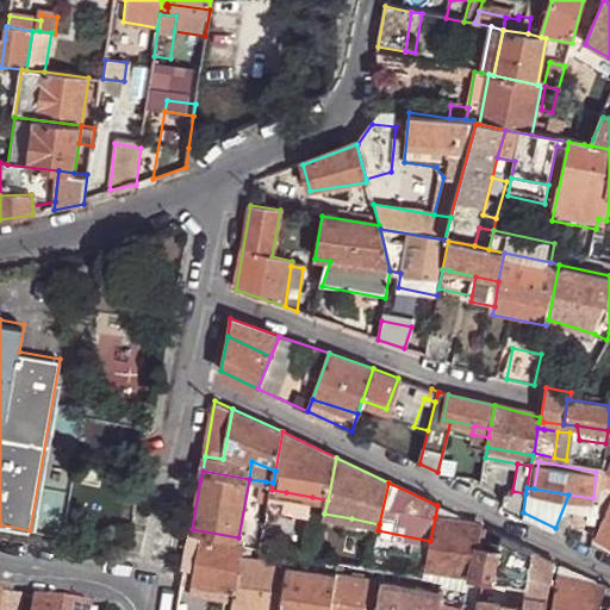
[(505,490),(503,503),(523,512),(526,493),(512,491),(505,490)]
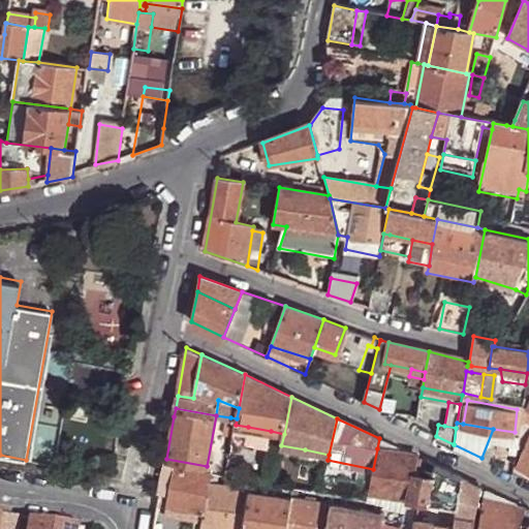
[(269,442),(271,431),(248,427),(246,439),(269,442)]
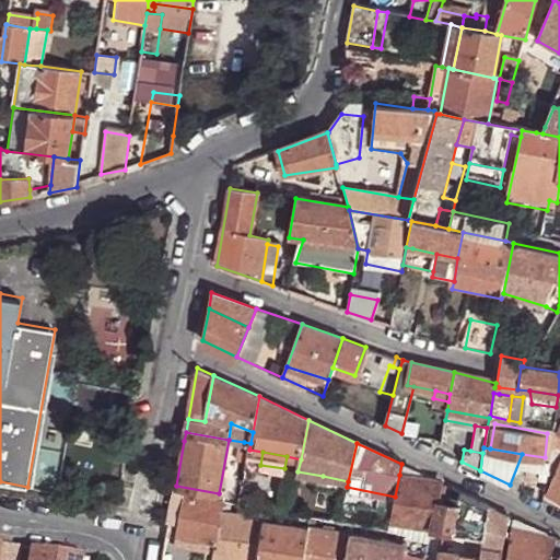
[(559,459),(547,489),(559,497),(559,459)]
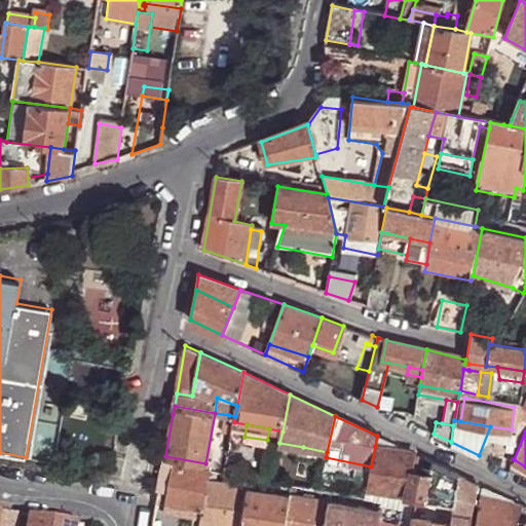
[(367,486),(425,497),(430,474),(429,474),(416,471),(411,470),(414,453),(381,447),(383,439),(377,436),(375,446),(371,466),(368,479),(367,486)]
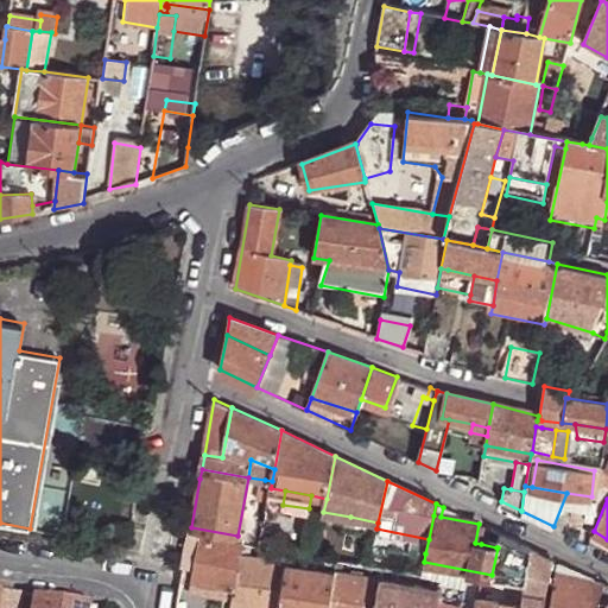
[(377,532),(377,529),(378,523),(350,517),(349,525),(377,532)]
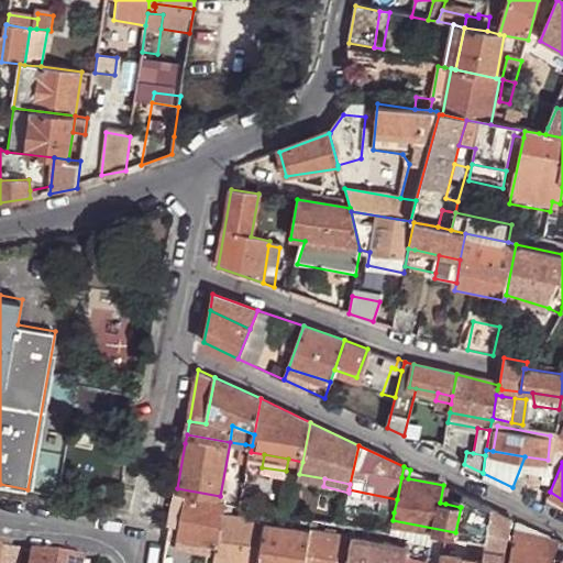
[(448,487),(443,485),(440,503),(445,504),(460,507),(461,500),(446,497),(448,487)]
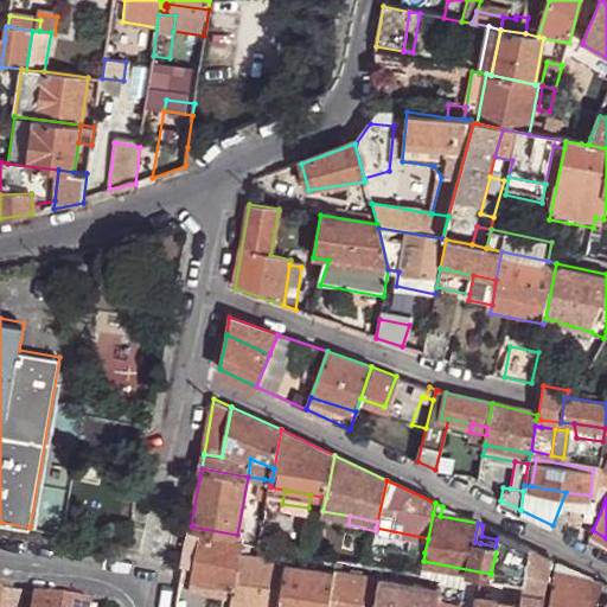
[(374,541),(425,553),(428,538),(376,528),(376,531),(374,541)]
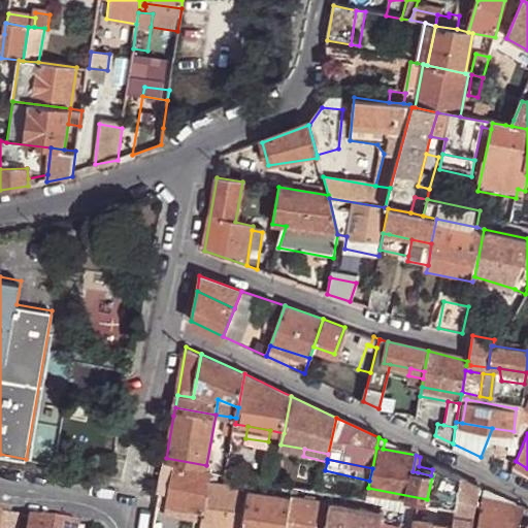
[(161,485),(169,487),(173,464),(165,463),(161,485)]
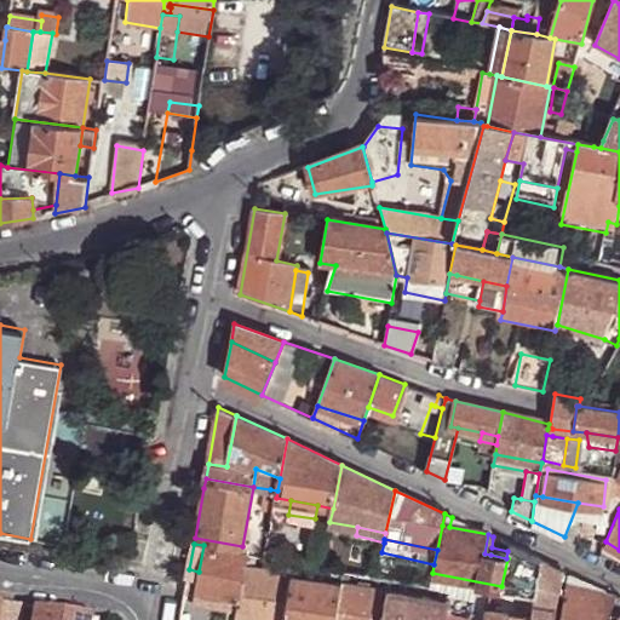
[(196,589),(240,596),(245,566),(247,554),(204,545),(199,572),(196,589)]
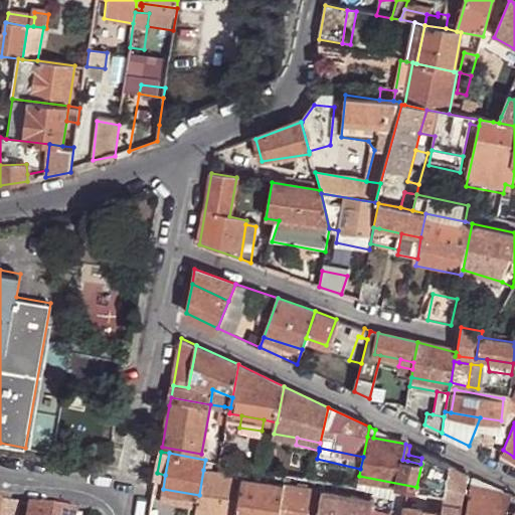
[(416,487),(445,493),(450,466),(423,453),(421,458),(420,464),(421,464),(416,487)]
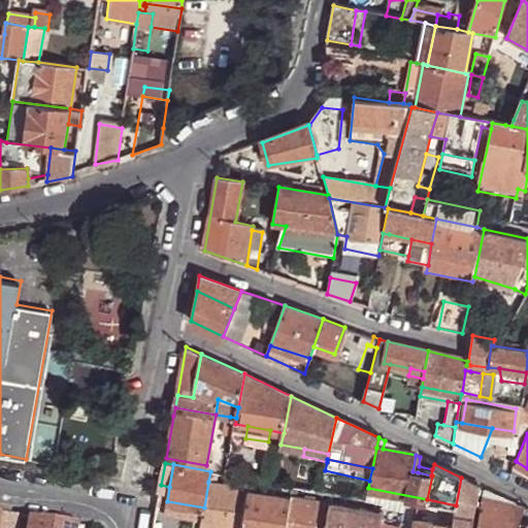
[(210,471),(208,482),(218,483),(219,471),(210,470),(210,471)]
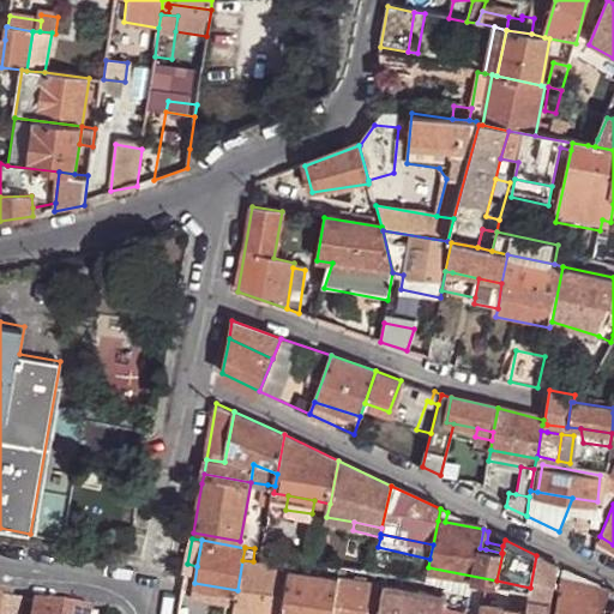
[(281,567),(290,569),(293,555),(283,554),(281,567)]
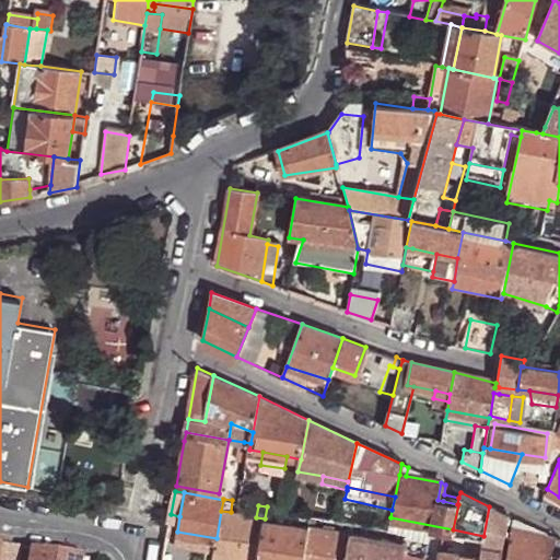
[(273,520),(276,509),(267,506),(265,518),(273,520)]
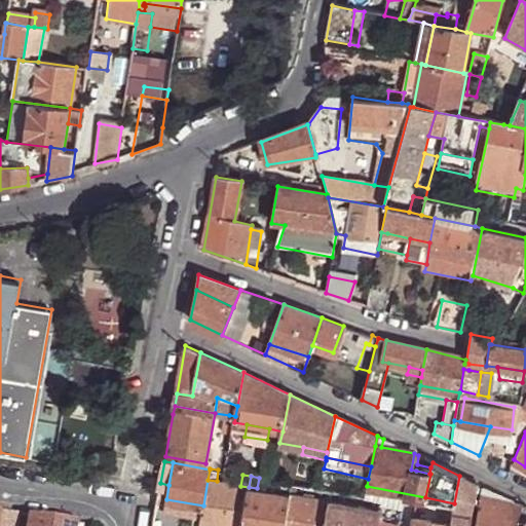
[(450,524),(449,525),(471,525),(478,484),(459,476),(454,503),(450,524)]
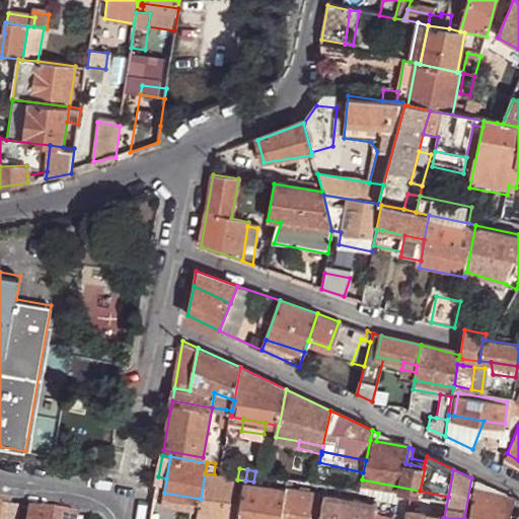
[(238,518),(245,480),(237,479),(214,474),(205,473),(201,499),(198,513),(197,518),(238,518)]
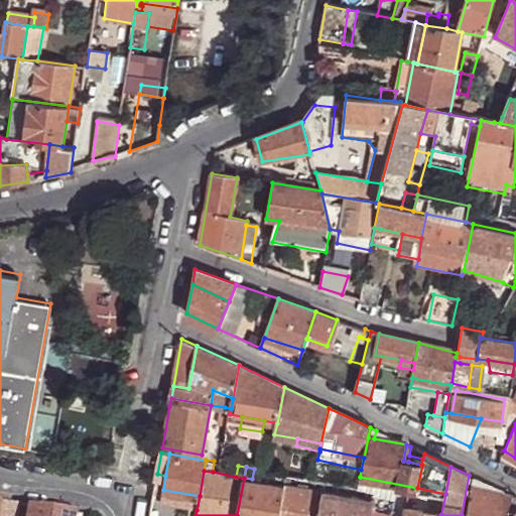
[(313,480),(325,482),(327,482),(328,473),(315,471),(313,480)]
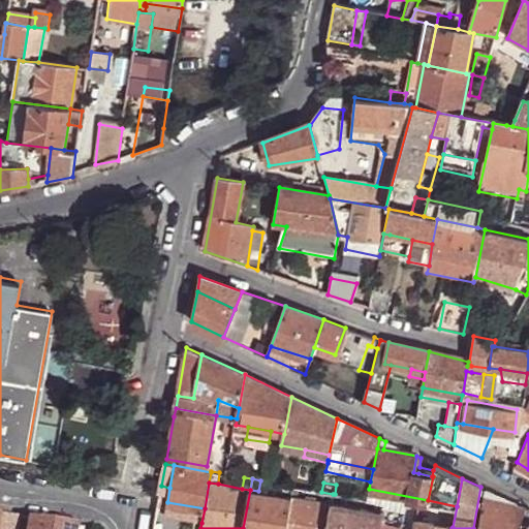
[(290,498),(292,487),(285,485),(283,496),(290,498)]
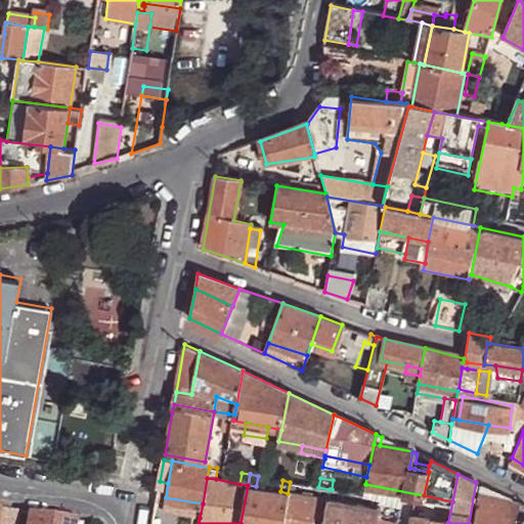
[(336,490),(347,492),(349,483),(333,480),(332,489),(336,490)]
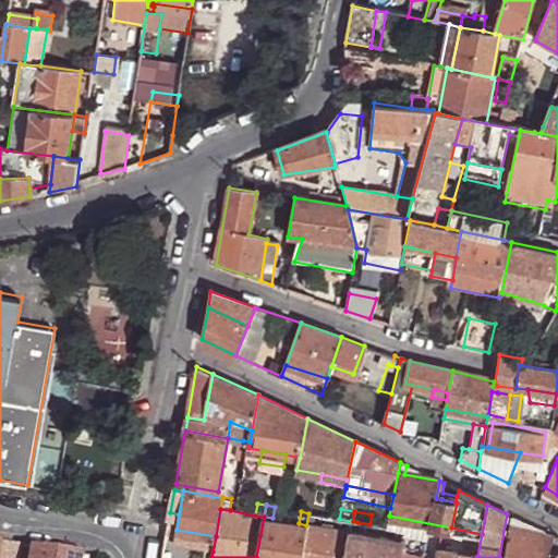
[(300,557),(344,557),(349,533),(315,526),(317,514),(308,513),(306,525),(300,557)]
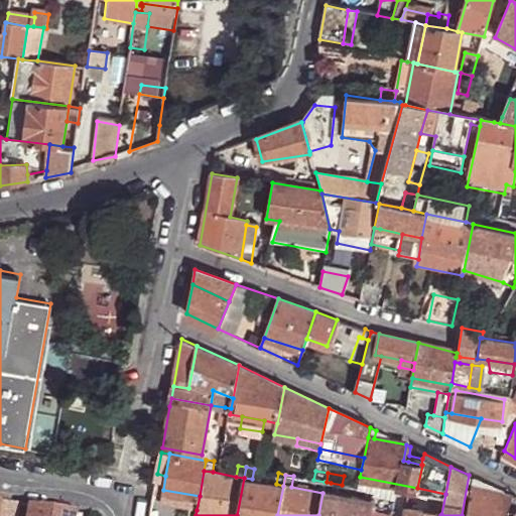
[(492,490),(511,495),(493,487),(474,477),(472,485),(492,490)]
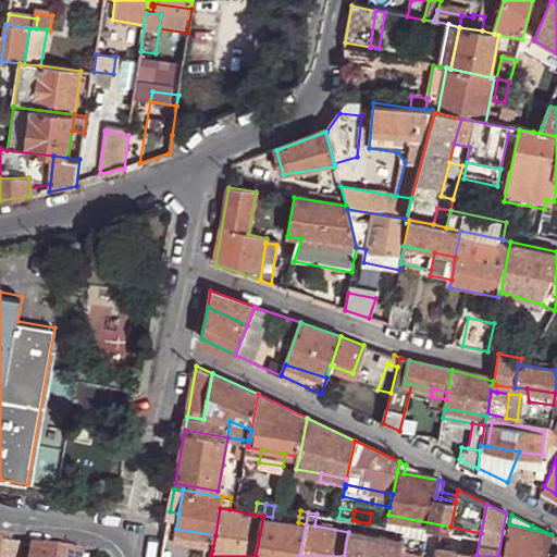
[(299,556),(306,524),(298,522),(272,517),(263,516),(256,556),(299,556)]
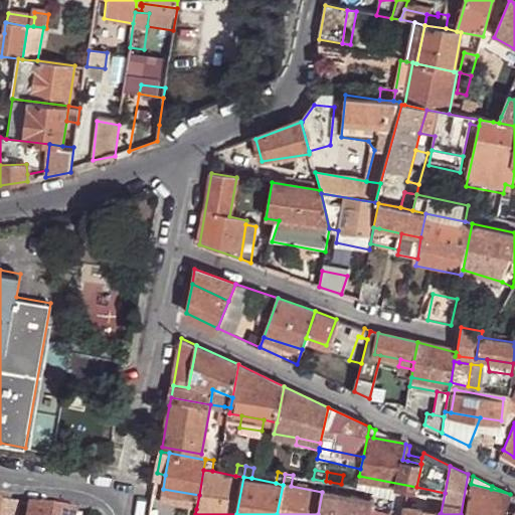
[(491,489),(471,484),(465,514),(506,514),(510,494),(491,489)]
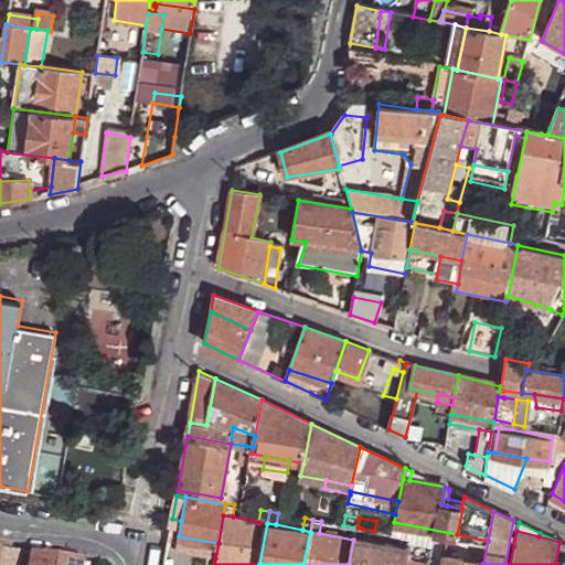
[(404,564),(407,550),(360,541),(353,540),(349,564),(404,564)]
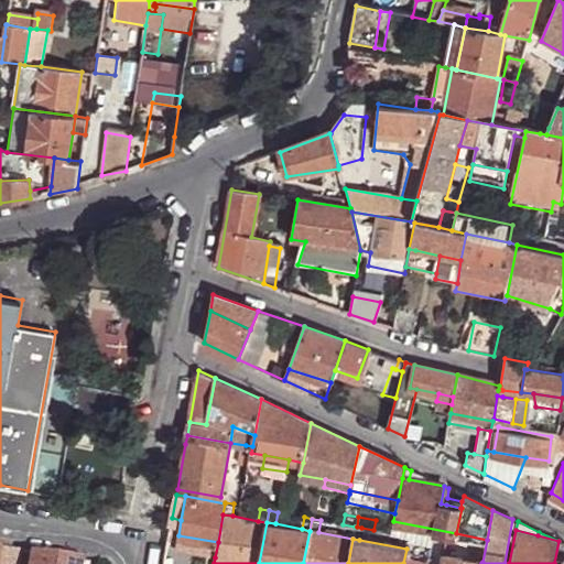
[(563,563),(563,543),(559,541),(554,563),(563,563)]
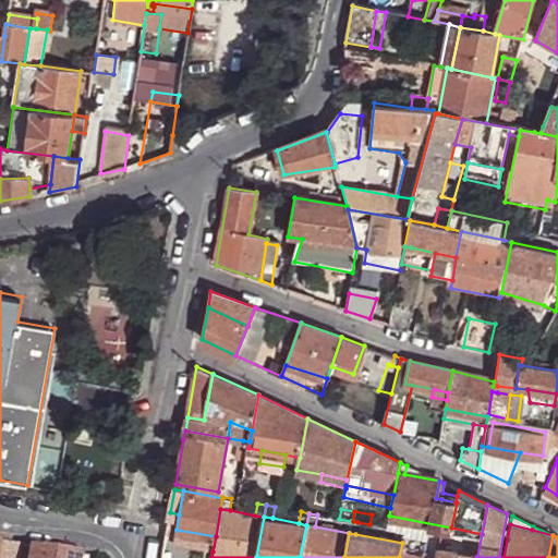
[(20,557),(22,547),(8,545),(4,557),(20,557)]
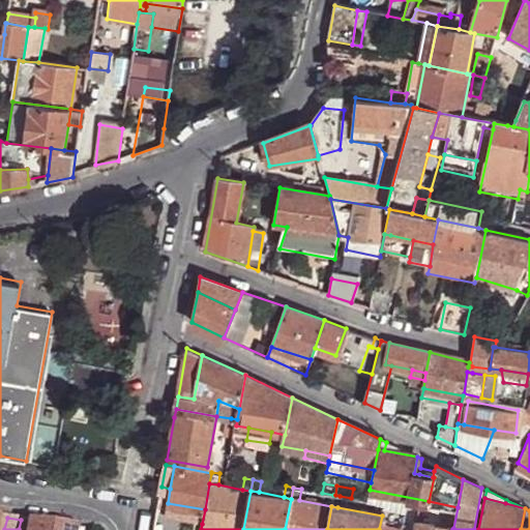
[(79,529),(21,520),(19,529),(79,529)]
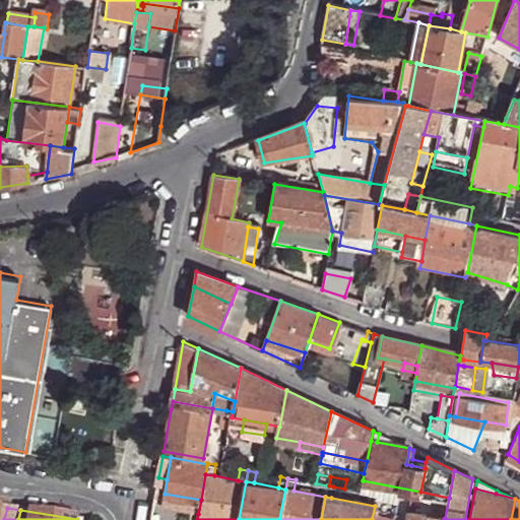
[(151,519),(187,519),(188,516),(153,510),(151,519)]
